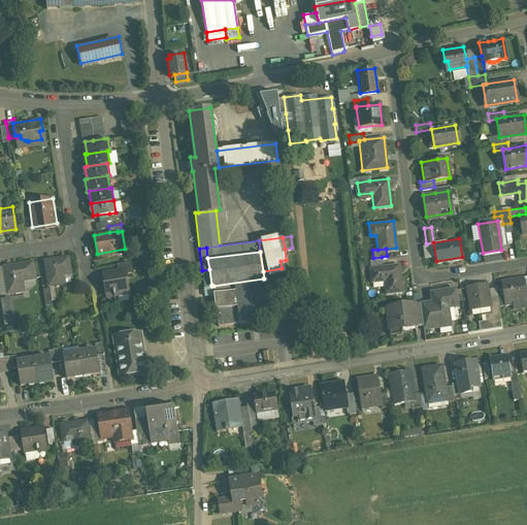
[(68,255),(44,259),(47,284),(61,282),(60,272),(70,271),(68,255)]
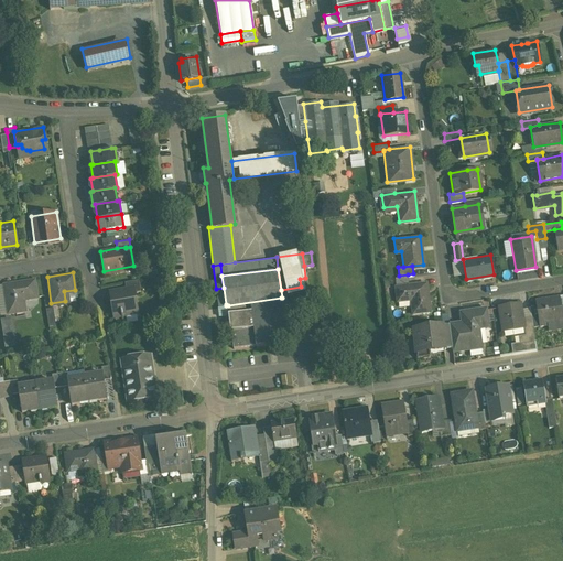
[(399,276),(394,276),(396,286),(409,283),(408,274),(399,276)]
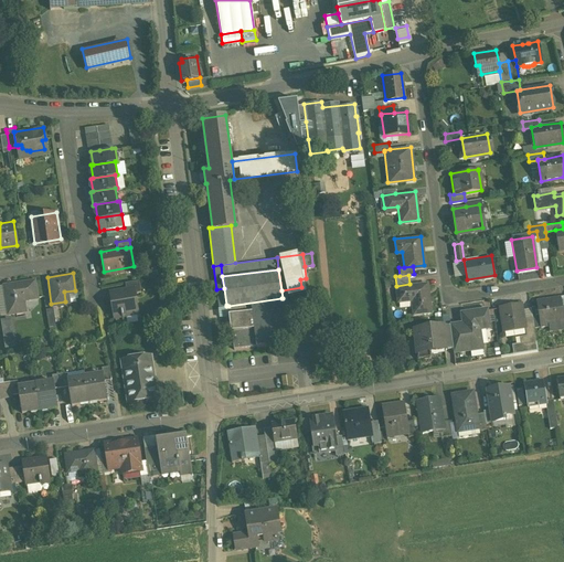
[(34,278),(3,284),(7,311),(24,309),(23,298),(36,296),(34,278)]
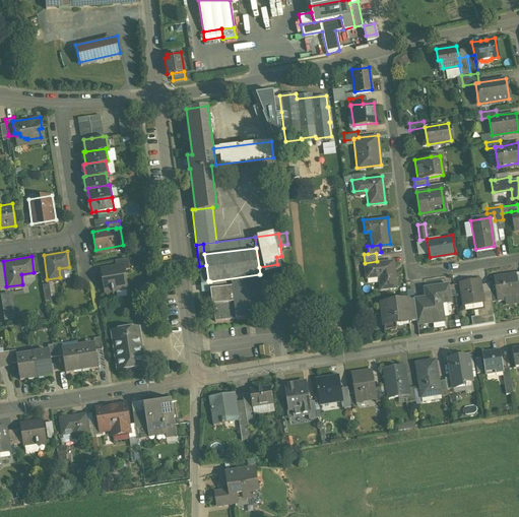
[(127,256),(114,258),(115,265),(122,264),(123,268),(129,267),(127,256)]
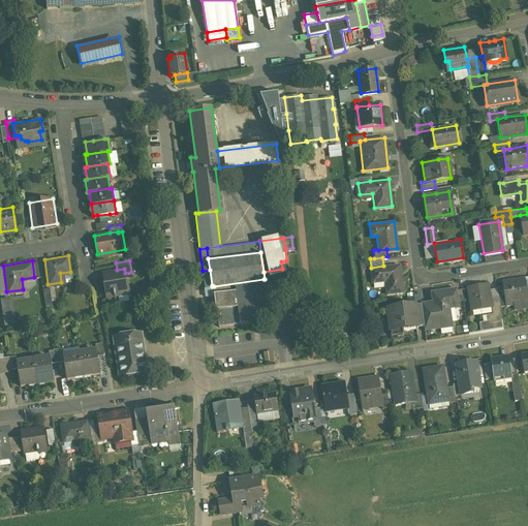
[(371,268),(372,281),(385,279),(386,292),(403,290),(399,264),(383,266),(371,268)]
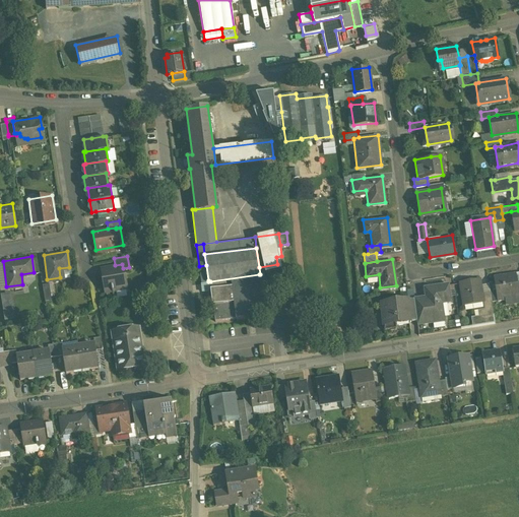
[(115,265),(109,266),(109,270),(102,272),(105,289),(111,288),(112,293),(114,292),(113,287),(126,285),(123,268),(122,264),(115,265)]
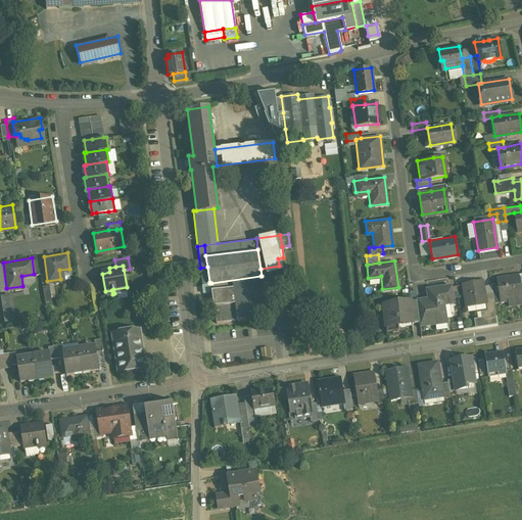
[(207,267),(200,268),(202,283),(209,282),(207,267)]
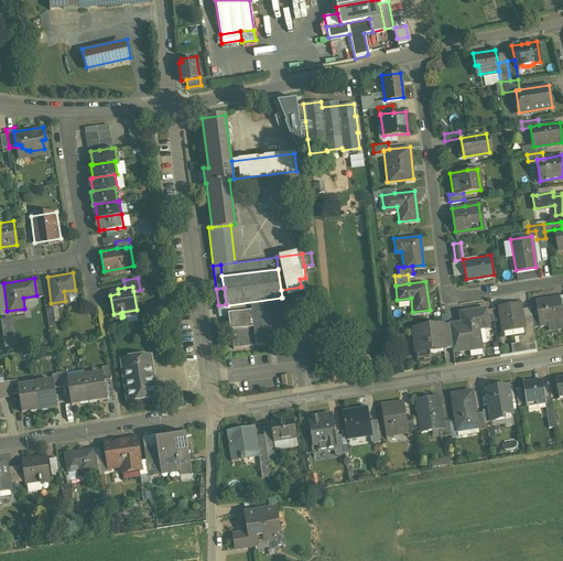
[(559,295),(544,298),(543,297),(534,298),(536,304),(539,324),(548,323),(548,321),(562,319),(560,303),(559,295)]
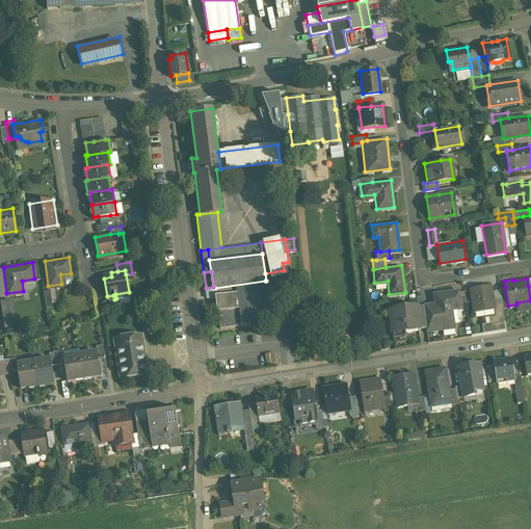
[(265,281),(215,288),(215,294),(214,294),(216,310),(217,310),(219,325),(240,323),(270,320),(265,281)]
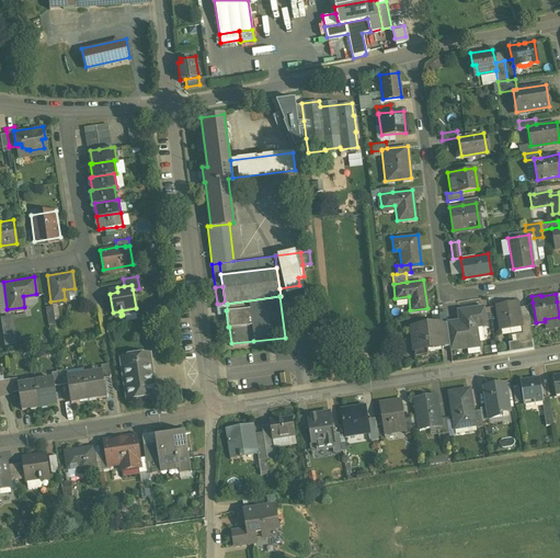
[(517,299),(494,303),(499,328),(521,323),(522,323),(520,314),(517,299)]
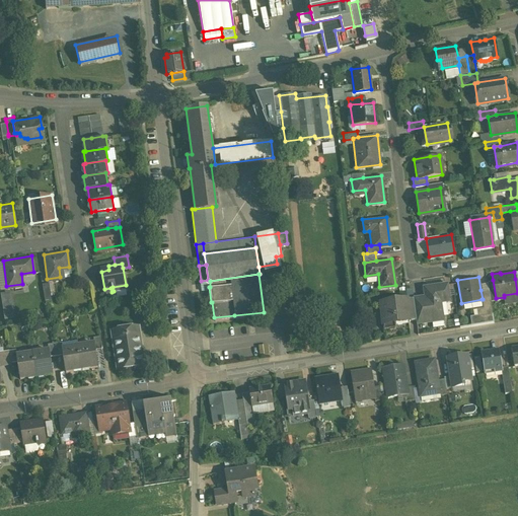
[(493,280),(487,281),(488,289),(490,299),(496,298),(493,280)]
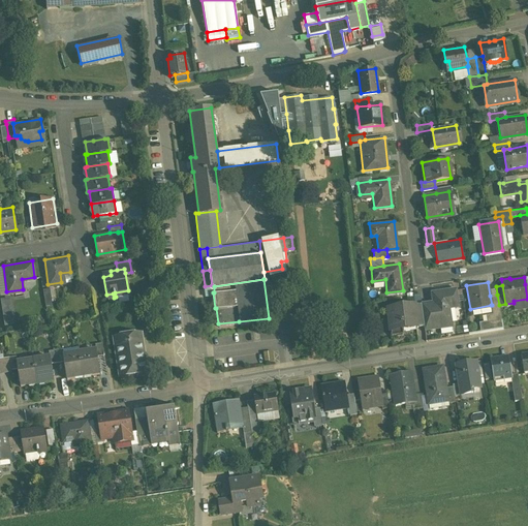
[(49,286),(42,287),(44,304),(52,303),(49,286)]
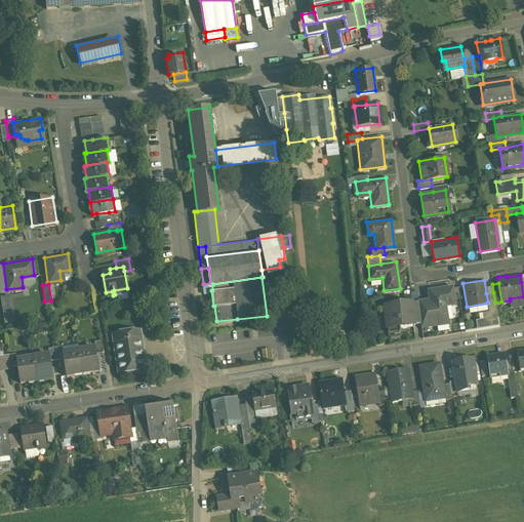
[(451,285),(429,289),(430,298),(425,299),(426,306),(425,306),(428,322),(428,324),(436,323),(437,330),(448,328),(445,304),(454,303),(451,285)]
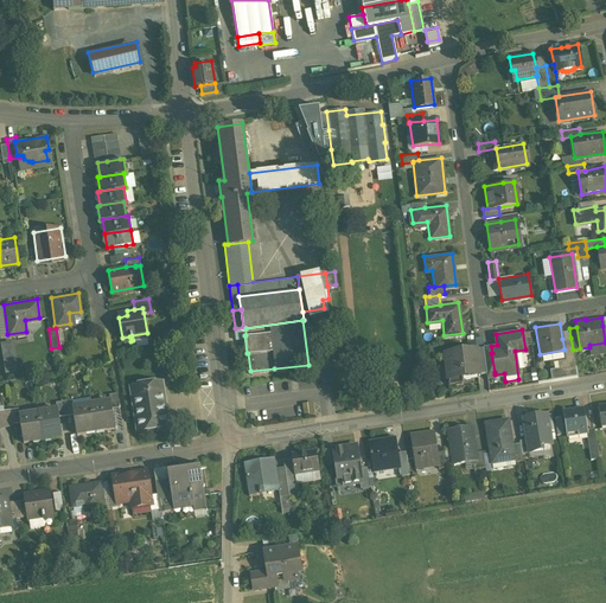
[(562,339),(565,350),(563,350),(566,366),(575,365),(573,350),(571,338),(562,339)]
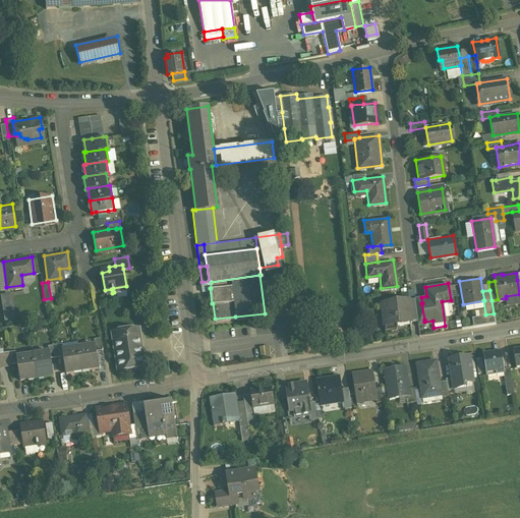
[(9,292),(0,294),(4,319),(12,318),(9,292)]
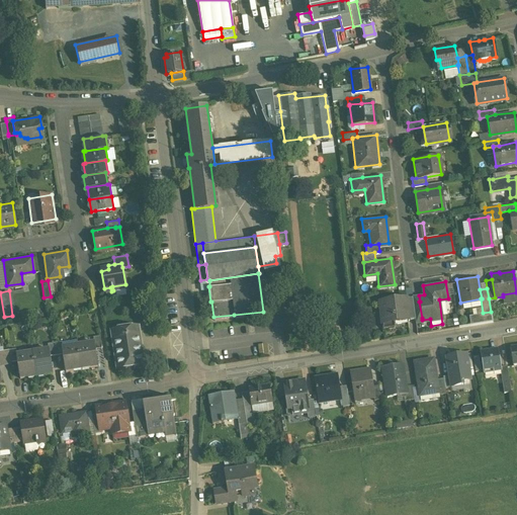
[(406,296),(379,301),(382,327),(394,325),(393,317),(407,315),(408,315),(406,296)]
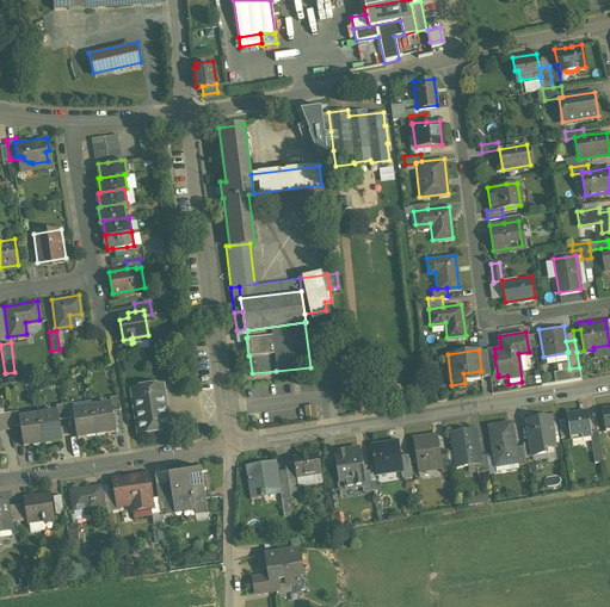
[(486,350),(479,350),(481,371),(480,371),(481,375),(490,375),(487,357),(486,350)]
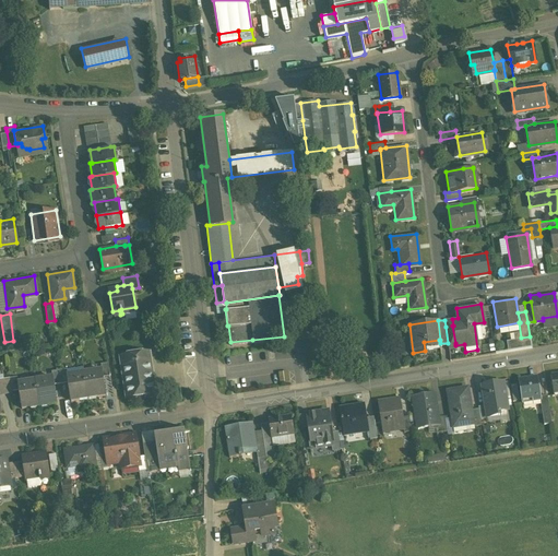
[(452,326),(446,327),(448,343),(448,344),(455,343),(452,326)]
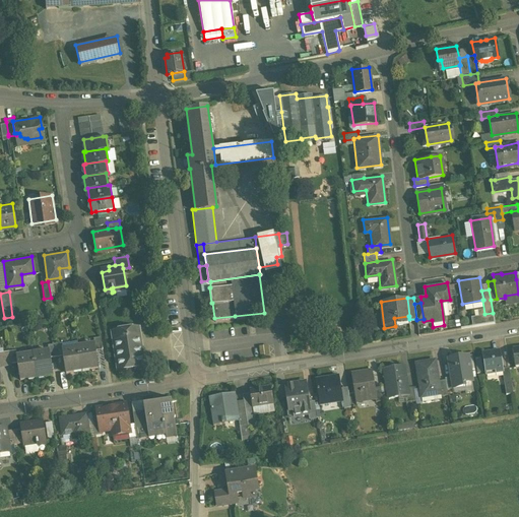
[(484,314),(471,316),(473,324),(494,321),(493,313),(484,314)]
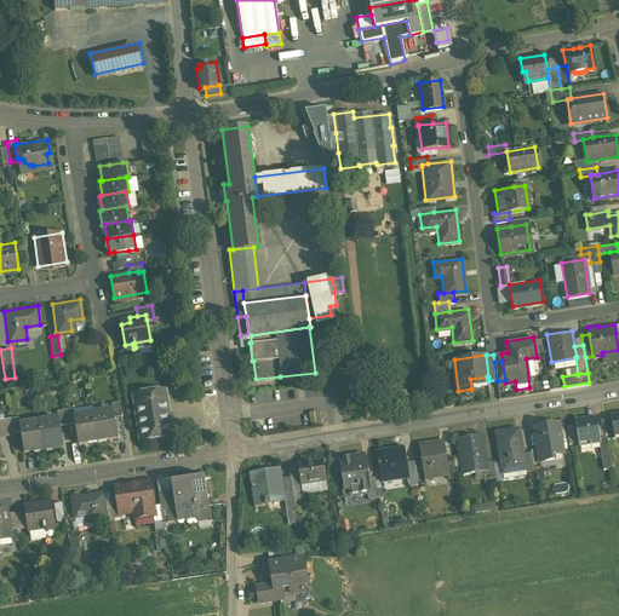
[(165,387),(132,392),(139,439),(172,435),(165,387)]
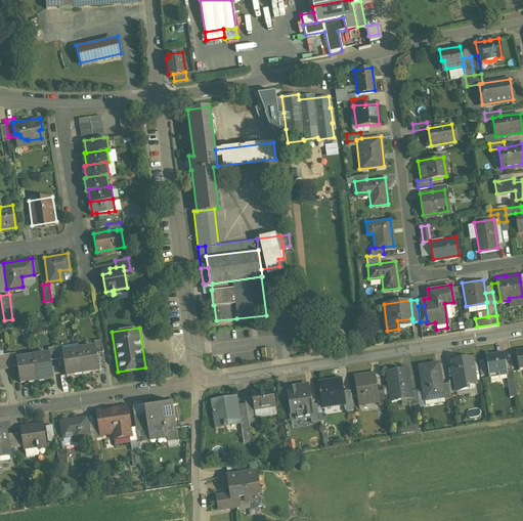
[(100,338),(93,339),(94,345),(95,345),(96,351),(102,350),(100,338)]
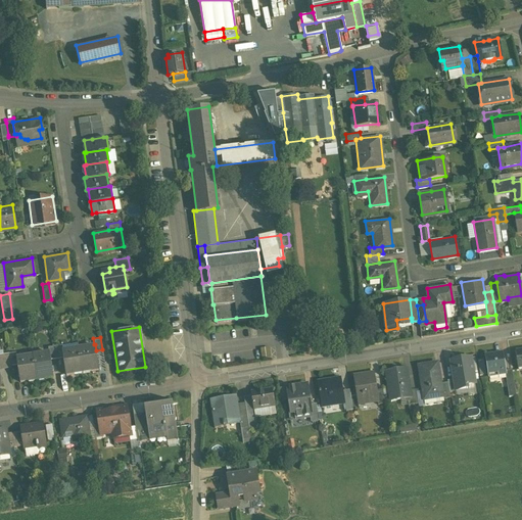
[(54,344),(47,345),(48,351),(49,351),(50,358),(56,357),(54,344)]
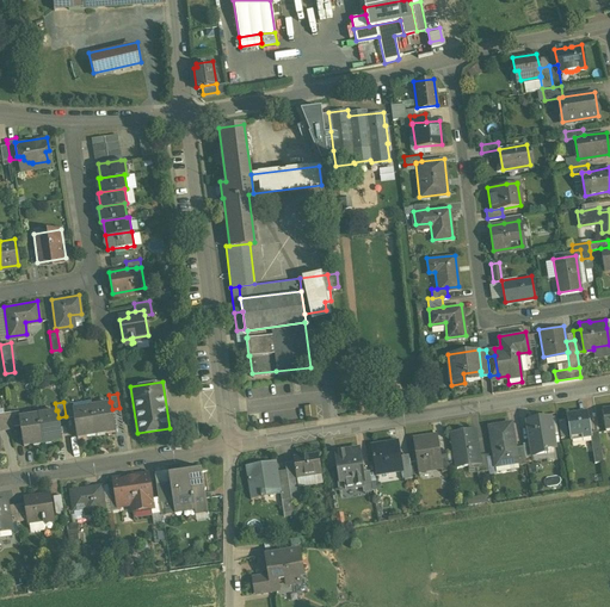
[(110,402),(91,406),(96,432),(115,429),(112,409),(111,402),(110,402)]
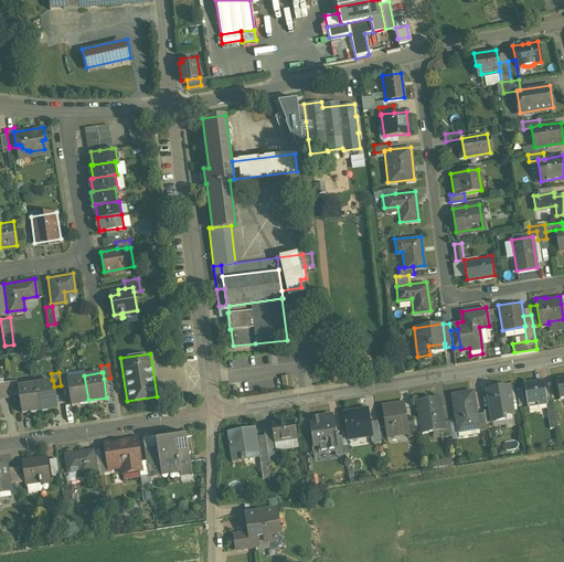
[(67,378),(66,378),(67,384),(71,403),(88,400),(84,375),(67,378)]
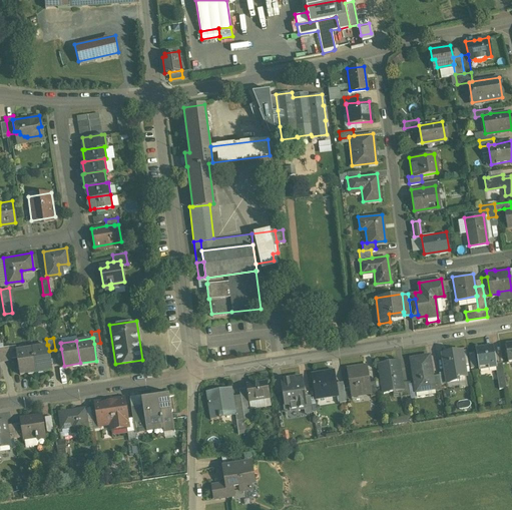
[(492,344),(475,346),(479,368),(495,366),(496,366),(495,362),(492,344)]
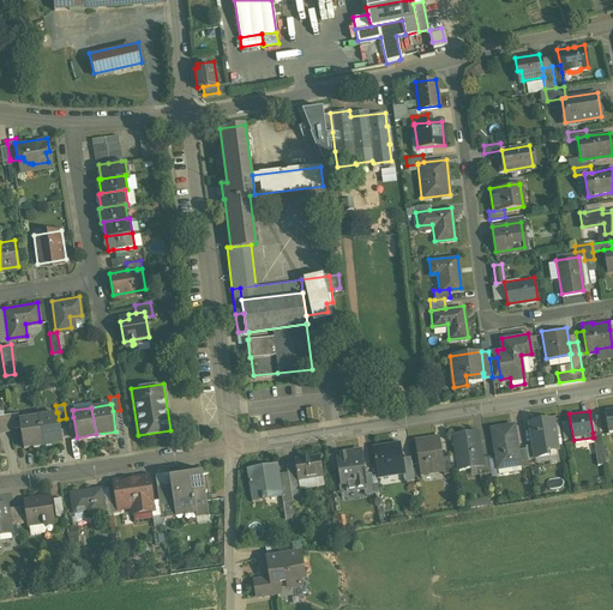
[(10,412),(0,414),(0,428),(12,426),(10,412)]
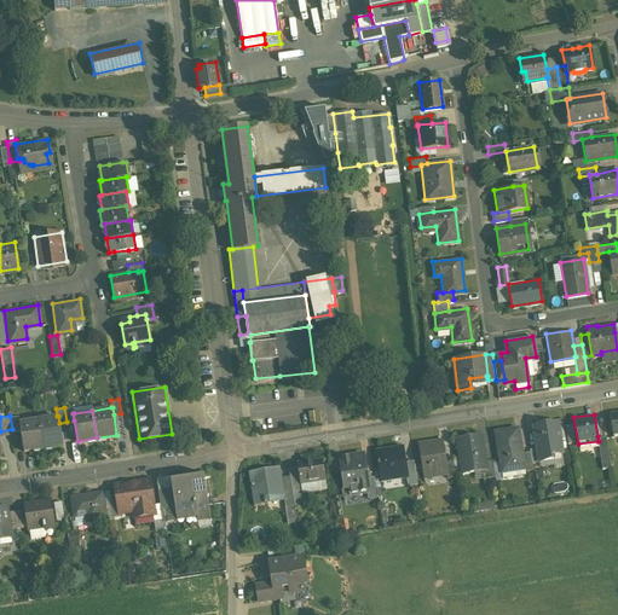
[(57,416),(39,418),(42,446),(62,444),(59,423),(58,416),(57,416)]
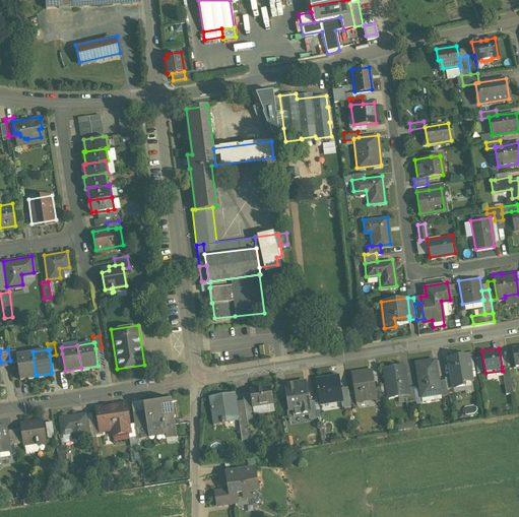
[(16,354),(15,354),(16,361),(19,378),(36,375),(33,351),(16,354)]
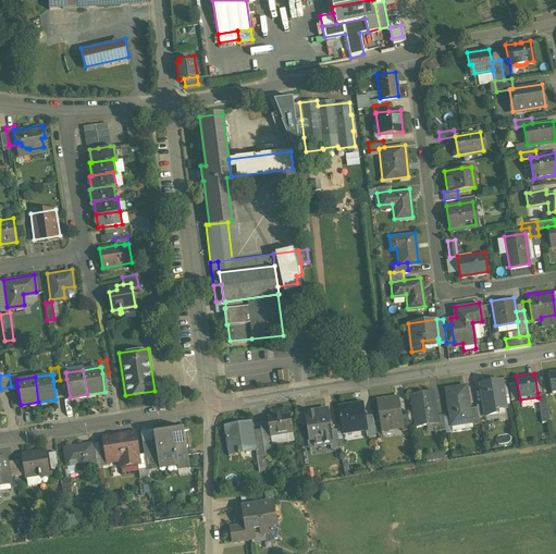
[(501,379),(479,382),(482,402),(484,414),(497,413),(496,408),(505,407),(501,379)]
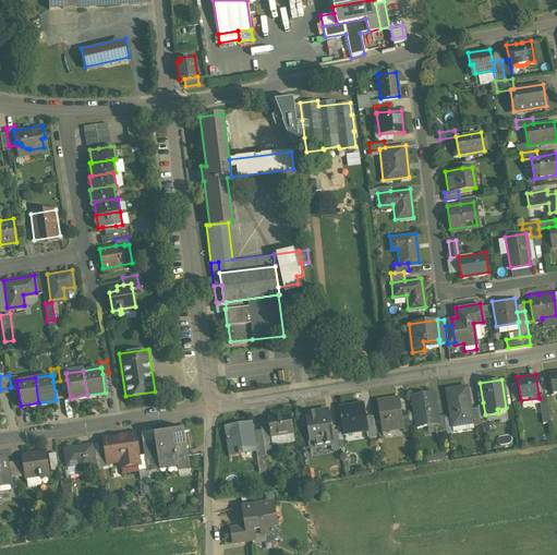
[(464,385),(446,388),(451,422),(472,419),(470,407),(468,408),(464,385)]
